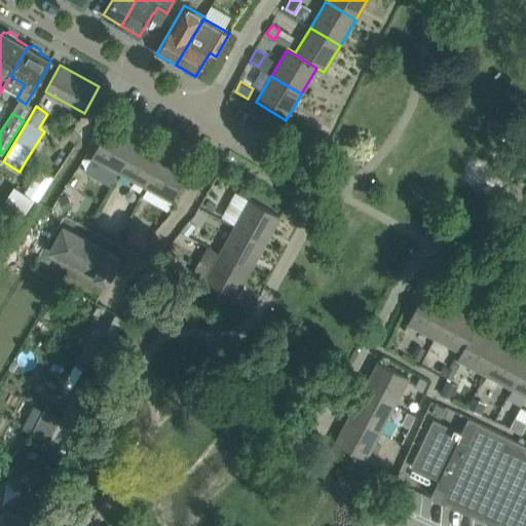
[(118,172),(136,141),(109,126),(91,156),(118,172)]
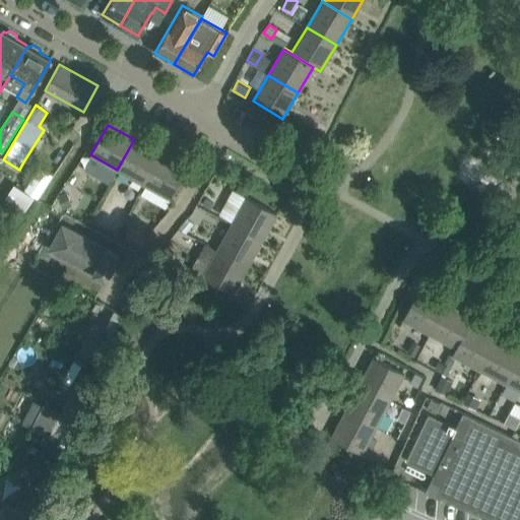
[(144,184),(160,154),(134,139),(117,170),(144,184)]
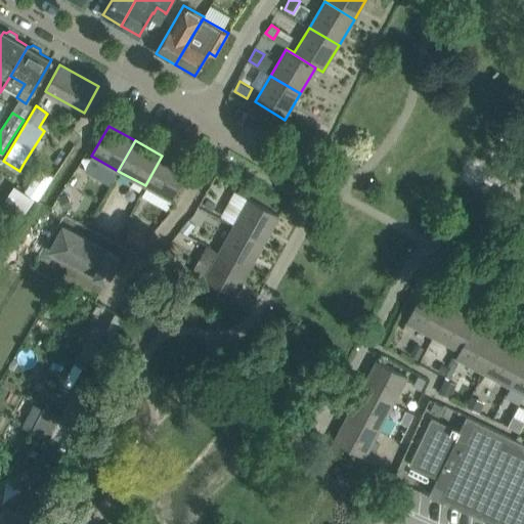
[(162,156),(145,185),(172,201),(188,170),(162,156)]
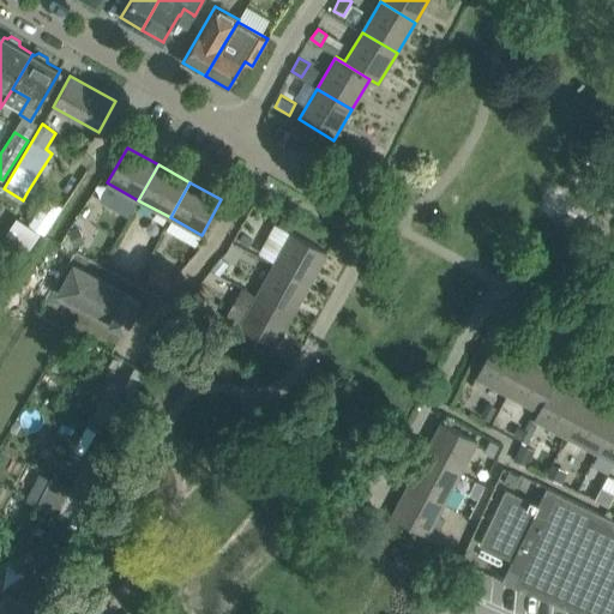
[(52,193),(31,222),(47,233),(67,204),(52,193)]
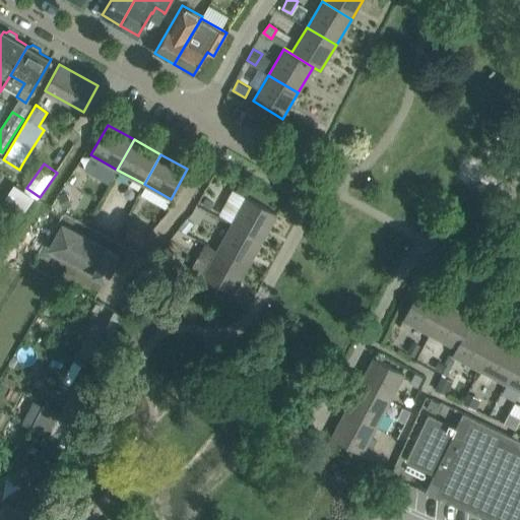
[(240,184),(236,191),(247,197),(250,190),(240,184)]
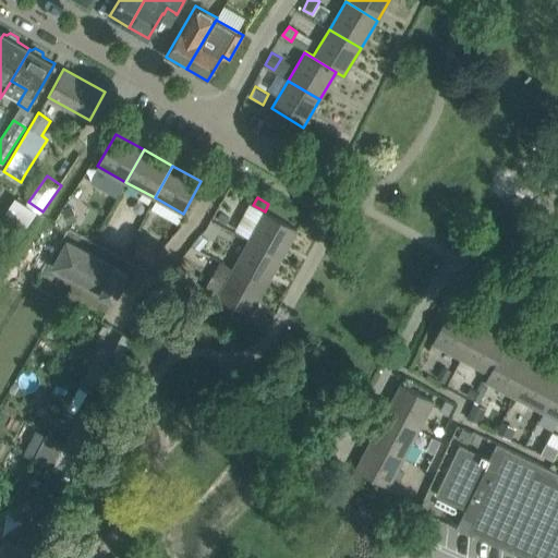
[(228,220),(239,227),(251,206),(240,199),(228,220)]
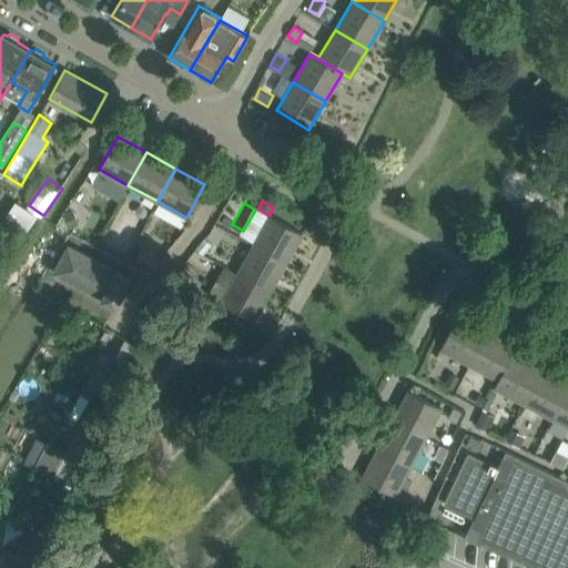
[(72,209),(62,213),(69,229),(79,224),(72,209)]
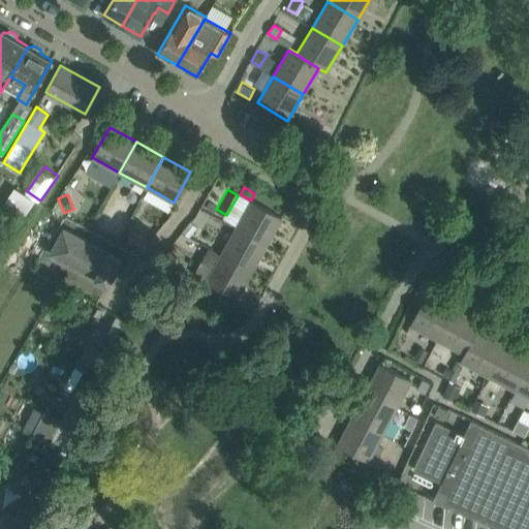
[(236,227),(267,244),(282,217),(251,200),(236,227)]
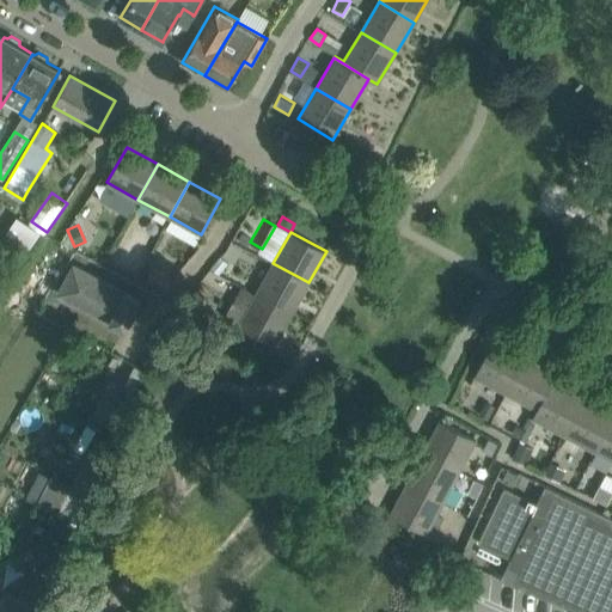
[(242,233),(237,240),(246,246),(251,239),(242,233)]
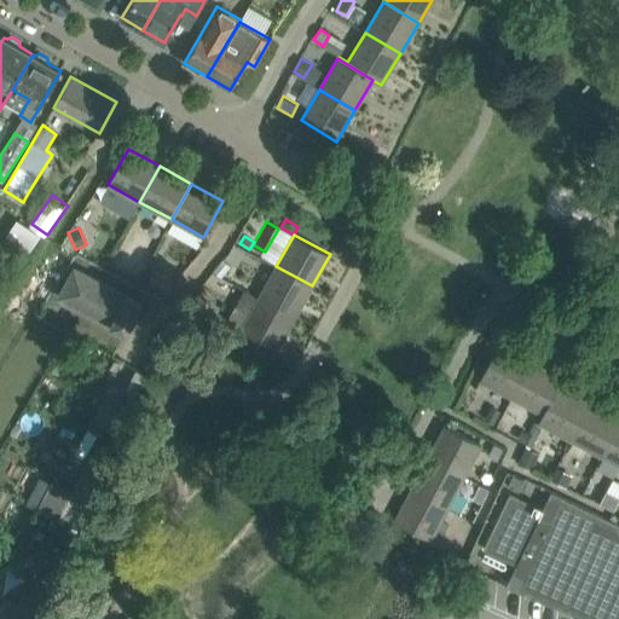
[(223,260),(213,271),(221,278),(230,266),(223,260)]
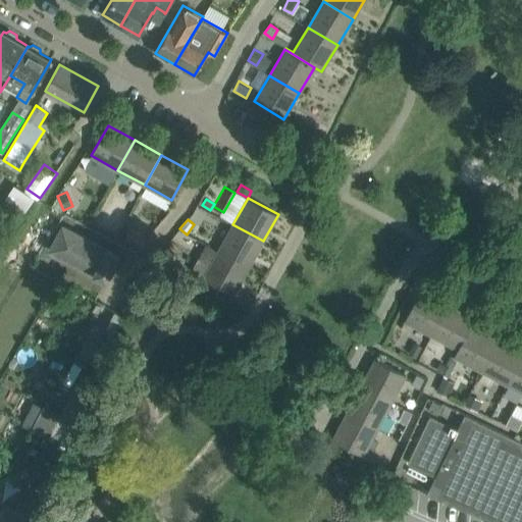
[(249,267),(263,241),(232,224),(218,251),(249,267)]
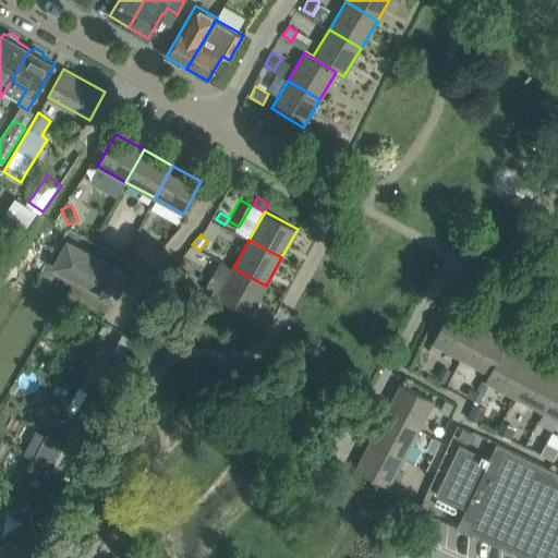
[(128,274),(124,271),(67,241),(53,267),(113,300),(128,274)]
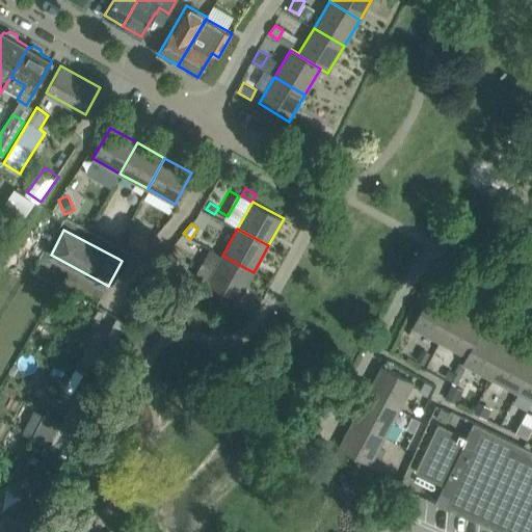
[(132,232),(126,243),(141,253),(148,241),(132,232)]
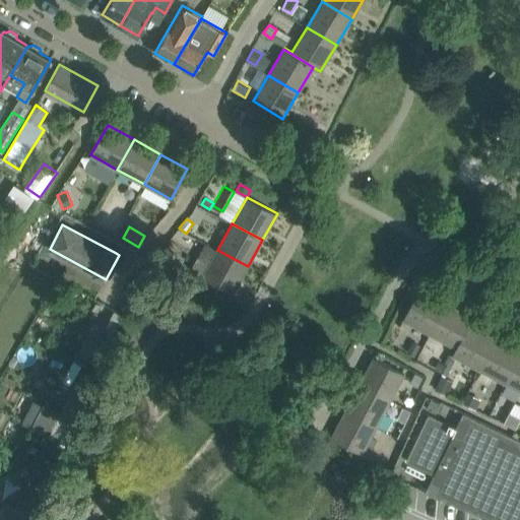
[(233,294),(248,266),(217,250),(210,263),(203,276),(233,294)]
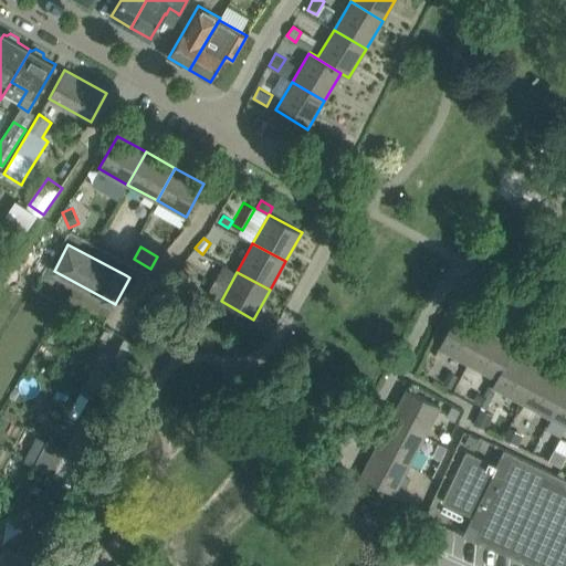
[(221,301),(229,286),(216,279),(208,294),(221,301)]
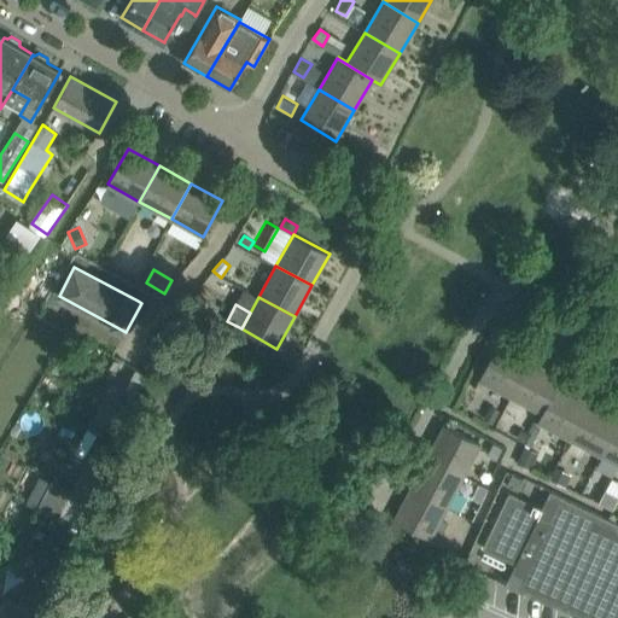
[(511,396),(530,360),(499,343),(479,379),(511,396)]
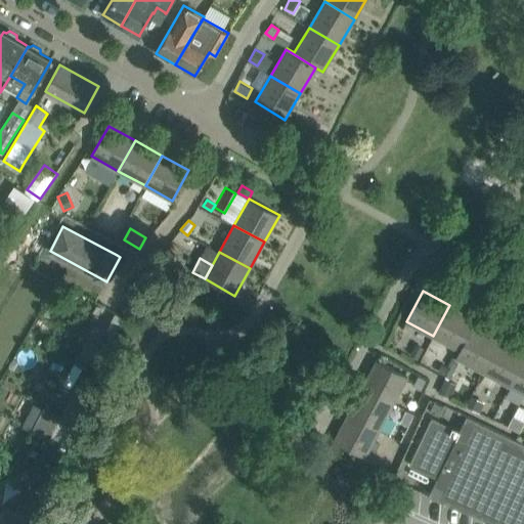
[(460,350),(476,319),(449,305),(433,336),(460,350)]
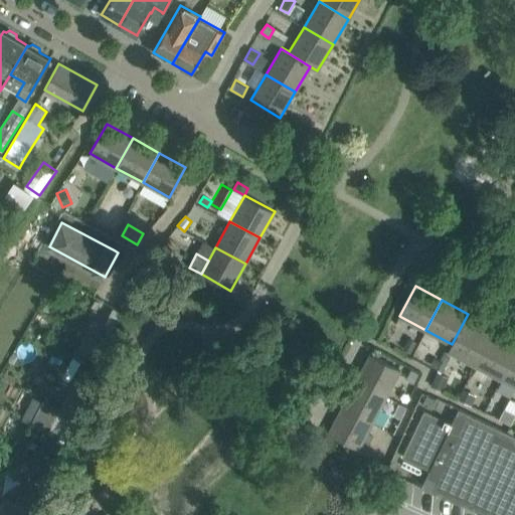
[(475,365),(490,335),(465,322),(469,315),(468,314),(452,344),(448,351),(475,365)]
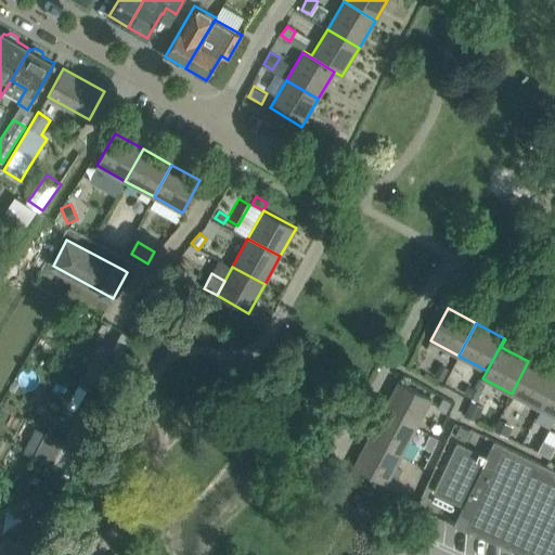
[(540,409),(554,379),(554,375),(528,361),(512,394),(540,409)]
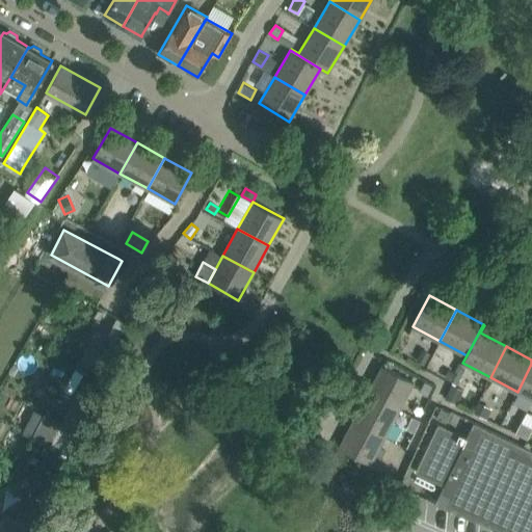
[(422,349),(416,361),(424,365),(430,353),(422,349)]
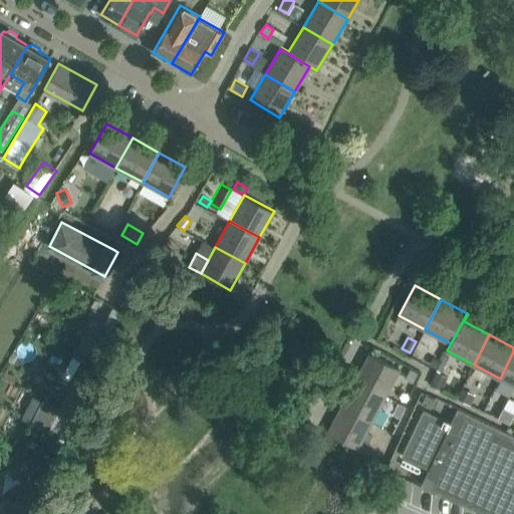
[(513,386),(513,351),(500,378),(513,386)]
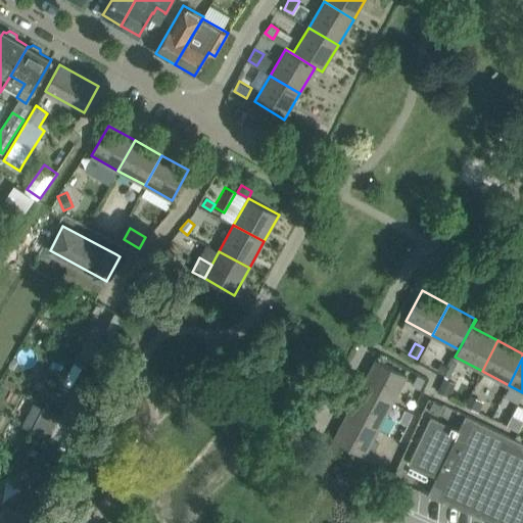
[(362,386),(392,402),(407,375),(376,359),(362,386)]
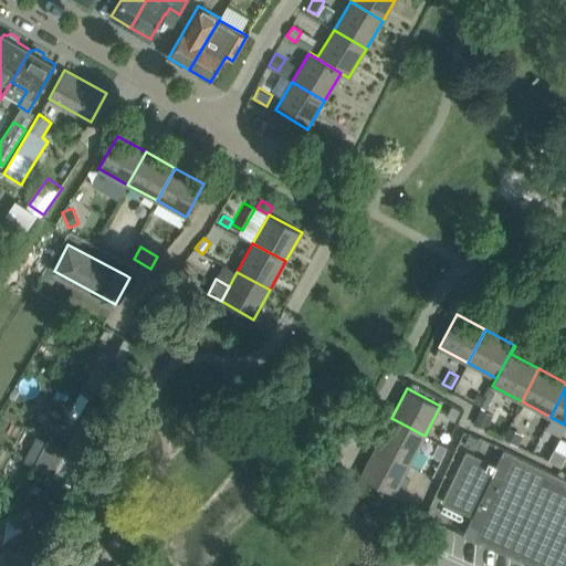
[(472,401),(480,406),(484,397),(477,392),(472,401)]
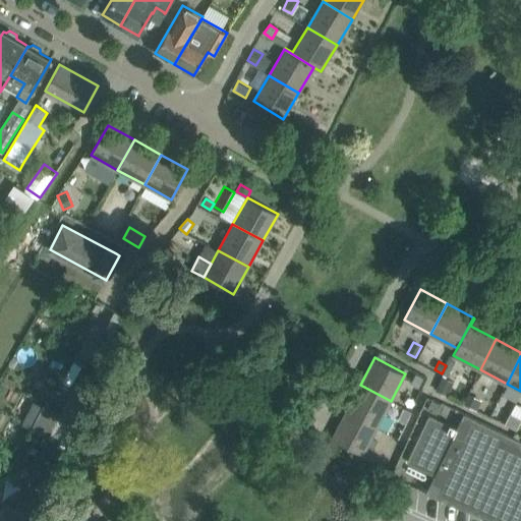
[(415,375),(410,385),(418,389),(422,380),(415,375)]
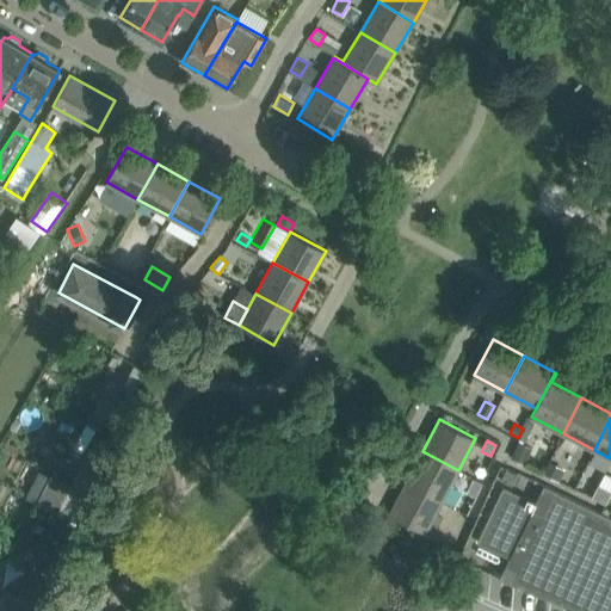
[(511,457),(524,464),(532,448),(518,440),(518,442),(511,457)]
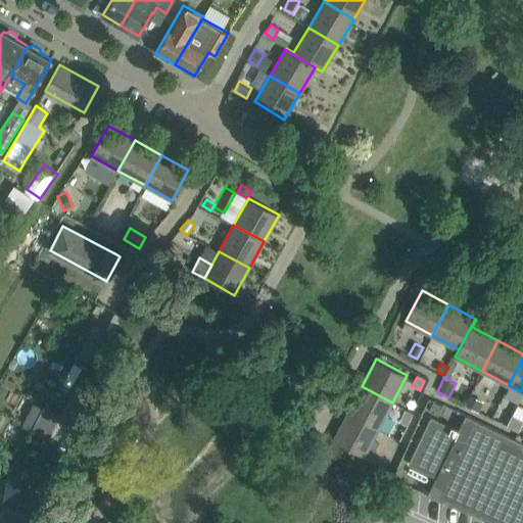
[(378,429),(392,402),(362,386),(347,413),(378,429)]
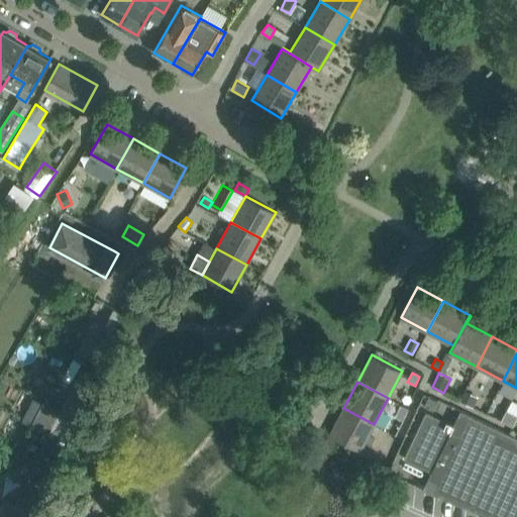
[(473,406),(478,396),(464,391),(460,400),(473,406)]
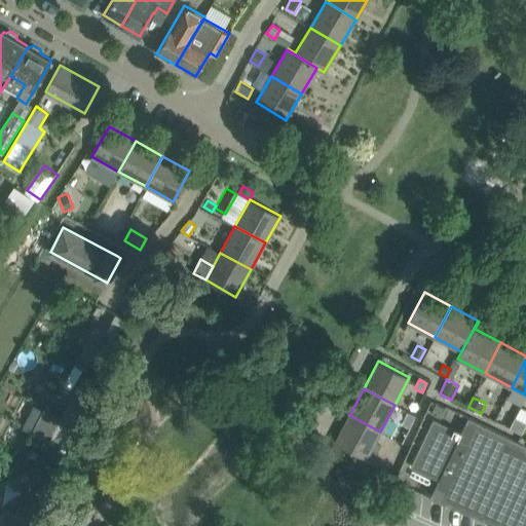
[(441,417),(445,407),(436,403),(431,413),(441,417)]
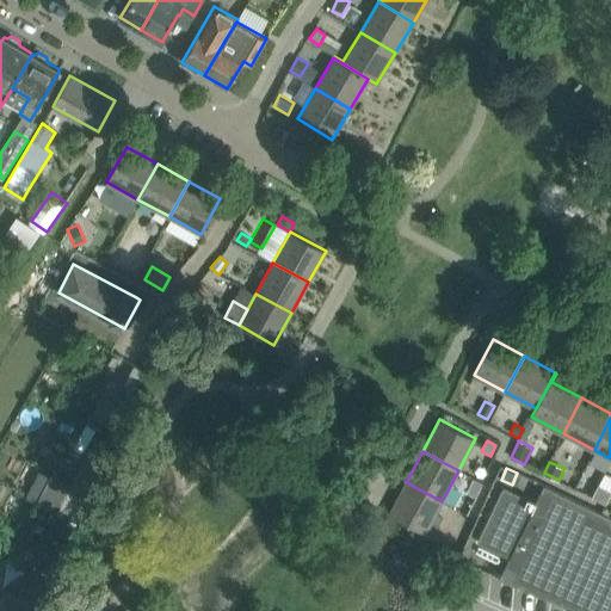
[(473,477),(468,486),(477,491),(482,482),(473,477)]
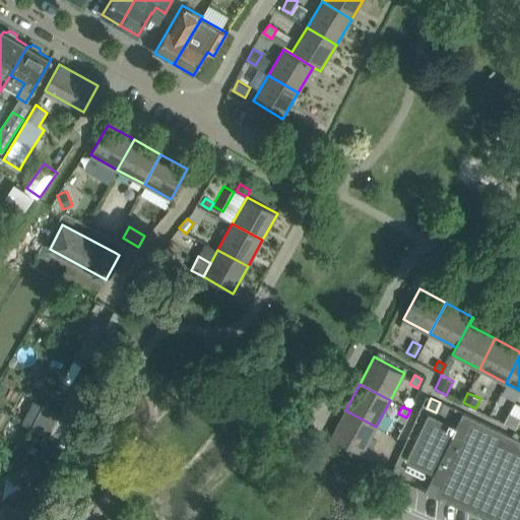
[(362,454),(376,427),(345,410),(331,438),(362,454)]
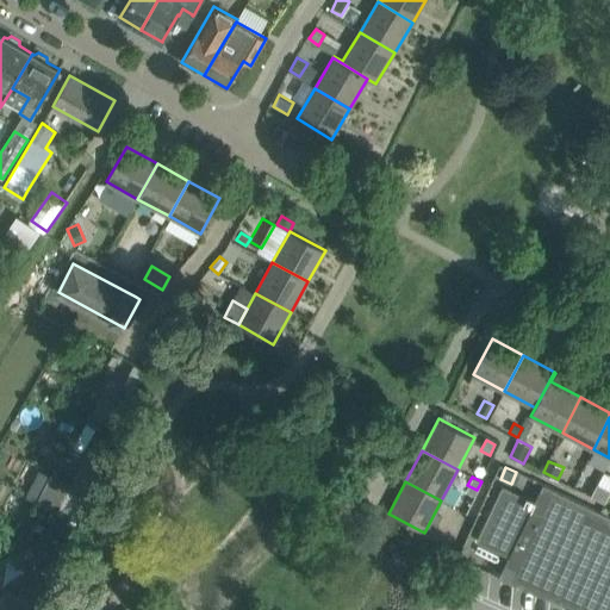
[(503,485),(475,540),(509,555),(499,577),(574,609),(609,609),(609,520),(609,516),(543,484),(535,500),(503,485)]
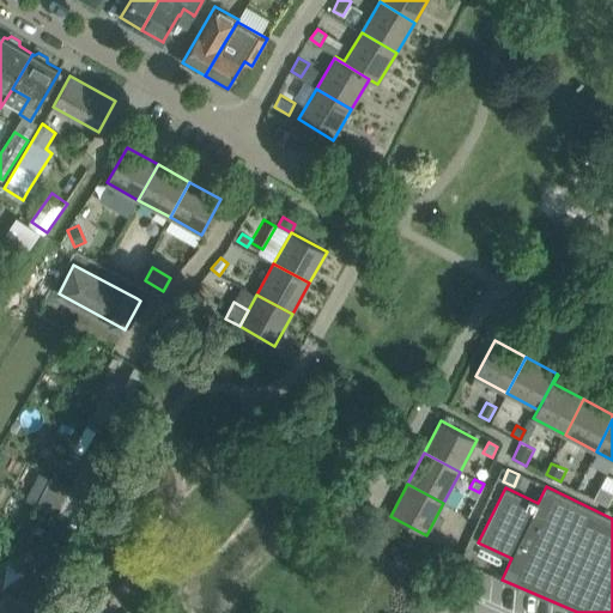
[(594,497),(594,498),(607,505),(612,493),(612,492),(600,486),(594,497)]
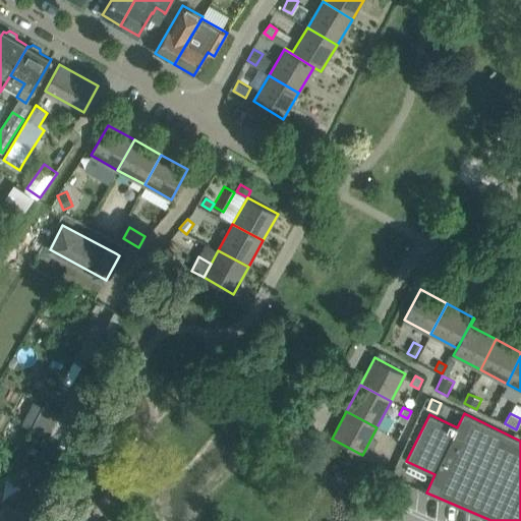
[(0,520),(9,520),(15,509),(14,509),(14,508),(4,503),(0,510),(0,520)]
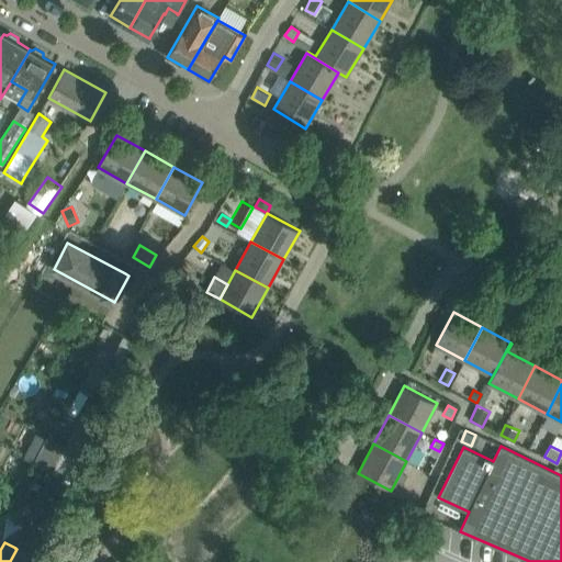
[(10,561),(26,561),(30,555),(24,553),(17,549),(10,561)]
